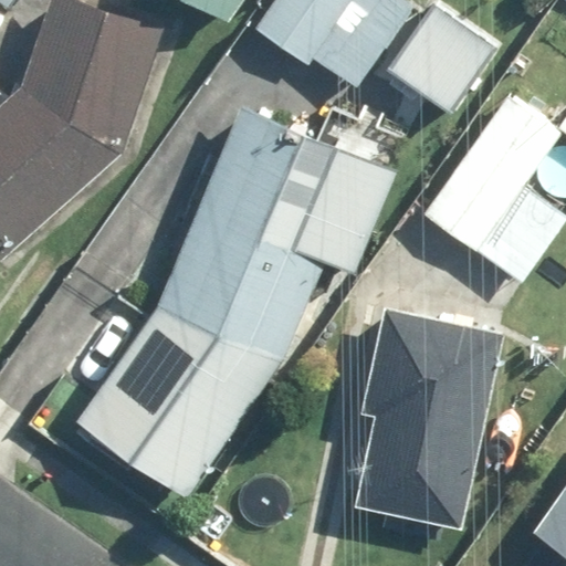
[(165,29),(71,0),(48,0),(20,92),(0,109),(0,251),(6,258),(128,148),(165,29)]
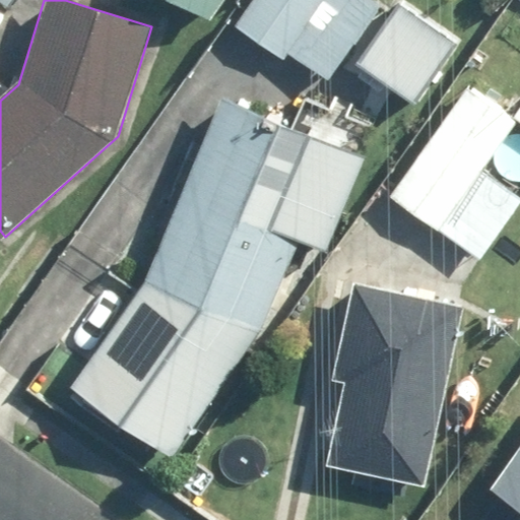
[(224,0),(177,0),(209,22),(224,0)]
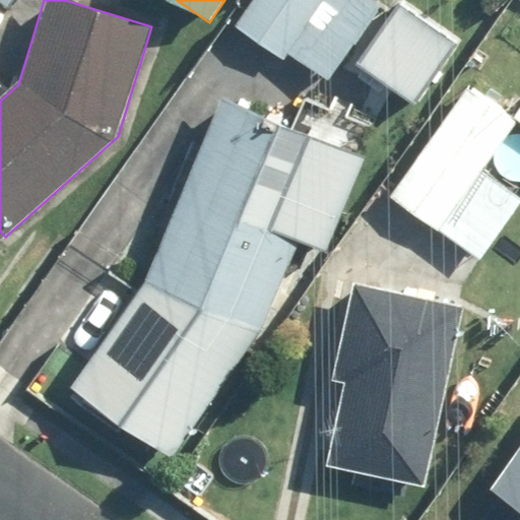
[(248,0),(232,24),(284,61),(287,56),(329,84),(382,7),(372,0),(248,0)]
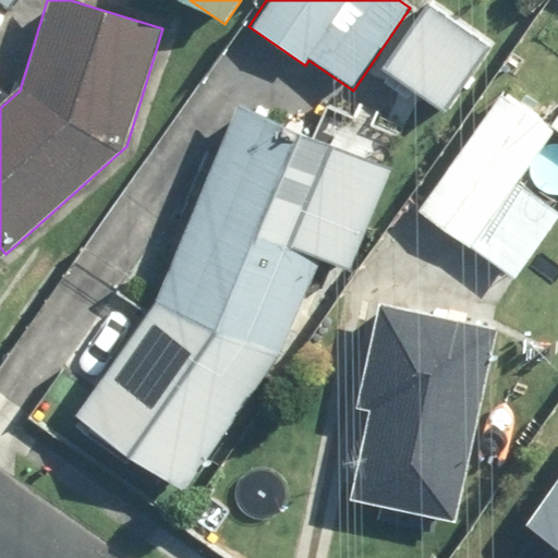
[(490,46),(424,1),(377,72),(445,116),(490,46)]
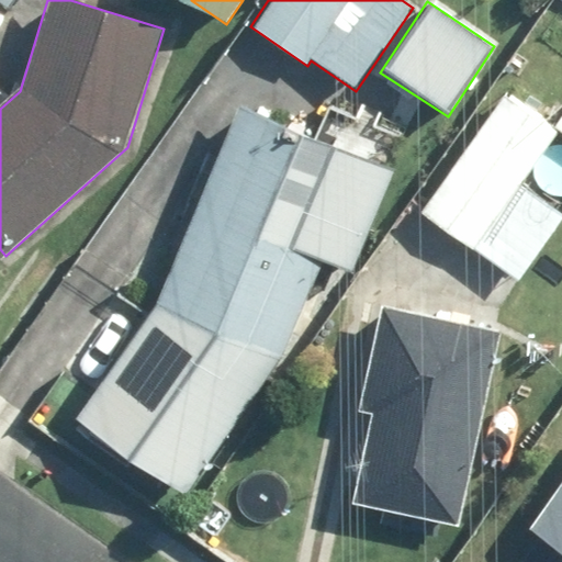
[(561,133),(561,131),(505,92),(420,214),(524,285),(561,228),(561,211),(526,186),(561,133)]
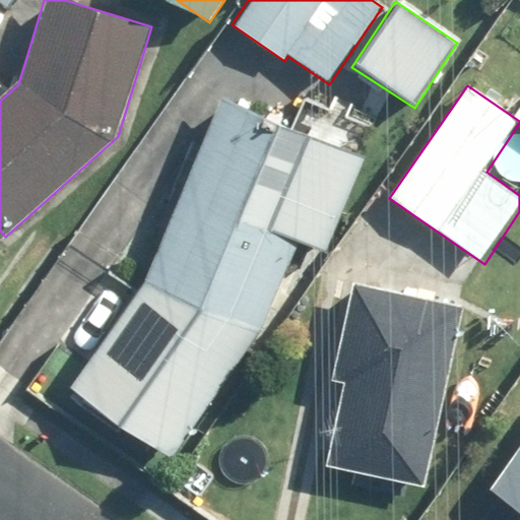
[(327,115),(318,137),(220,100),(151,277),(71,382),(169,456),(264,331),(299,241),(330,253),(359,181),(377,134),(327,115)]
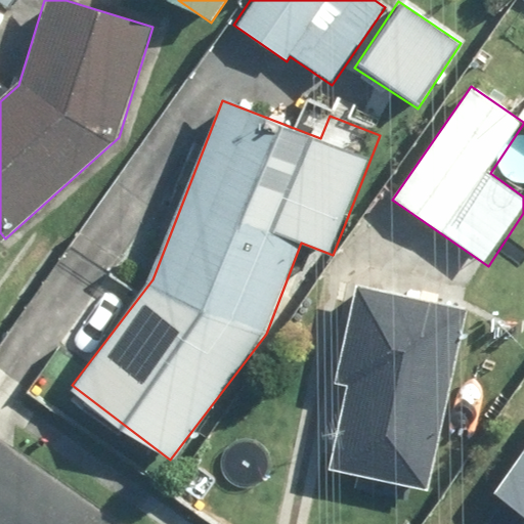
[(460,302),(354,291),(336,474),(441,485),(460,302)]
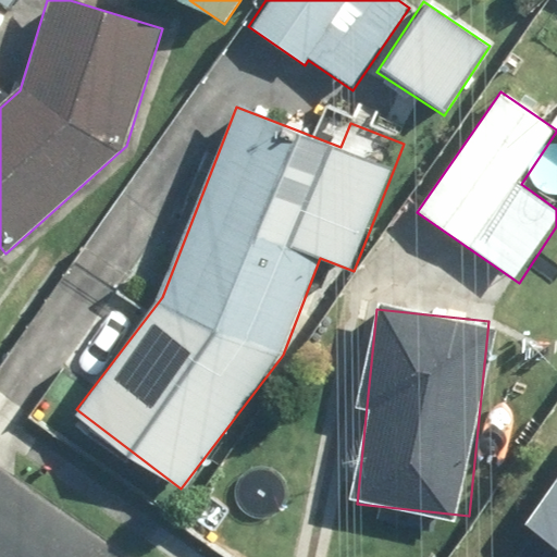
[(556,556),(556,487),(532,527),(556,543),(556,556)]
